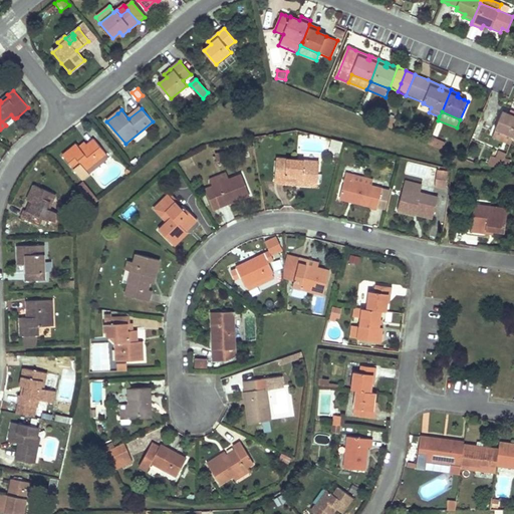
[(510,114),(502,111),(495,130),(513,138),(513,136),(513,112),(513,115),(510,114)]
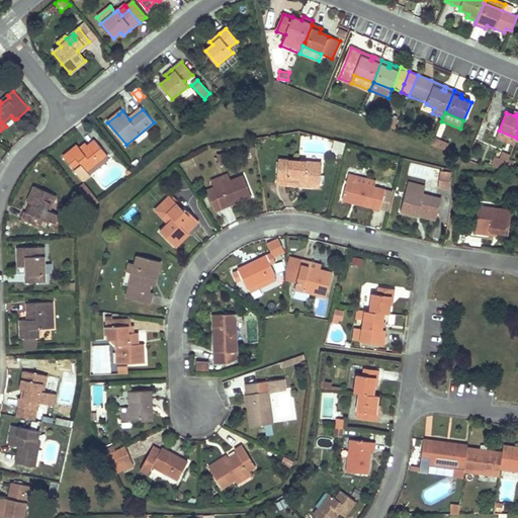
[(2,122),(5,125),(13,118),(11,115),(2,122)]
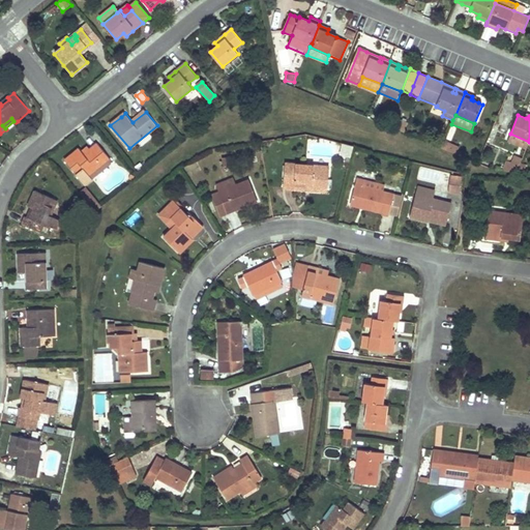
[(408,124),(400,121),(395,129),(405,133),(408,124)]
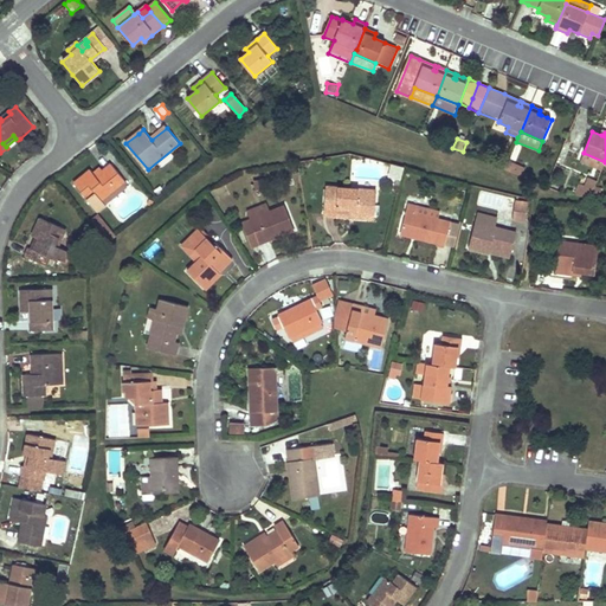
[(526,168),(509,161),(505,168),(523,175),(526,168)]
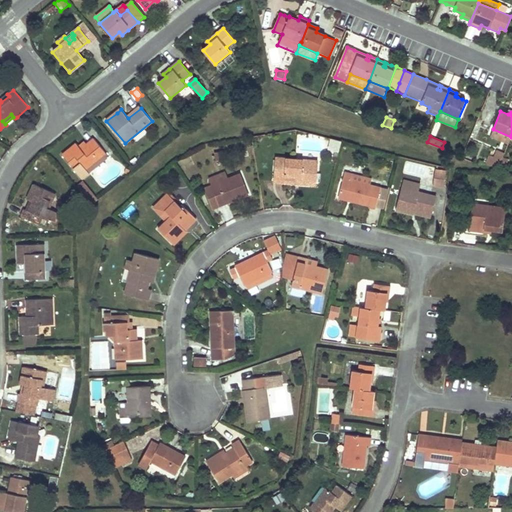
[(72,148),(63,155),(82,179),(89,173),(86,169),(105,153),(95,140),(88,146),(82,150),(79,146),(77,144),(72,148)]
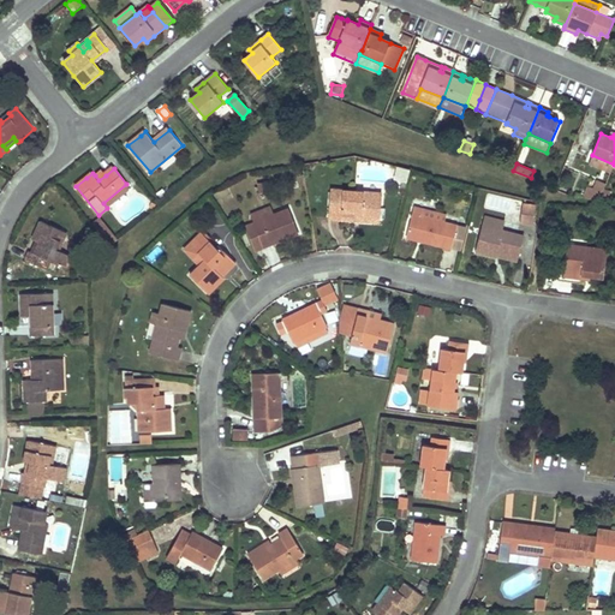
[(101,169),(95,175),(99,180),(106,175),(101,169)]
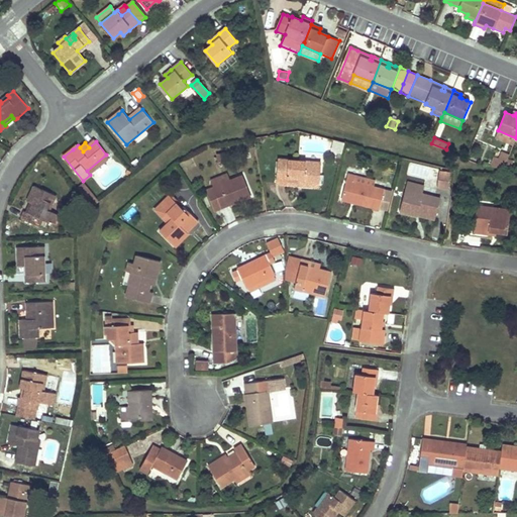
[(335,142),(332,150),(342,154),(345,145),(335,142)]
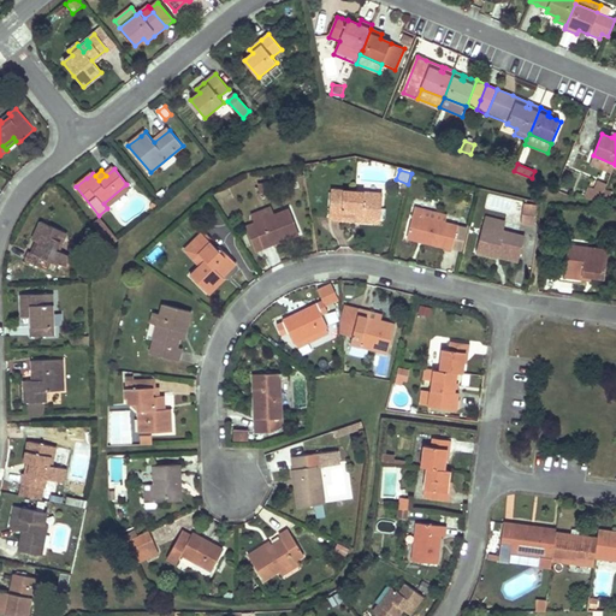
[(605,189),(606,185),(598,182),(591,200),(599,203),(600,200),(605,189)]
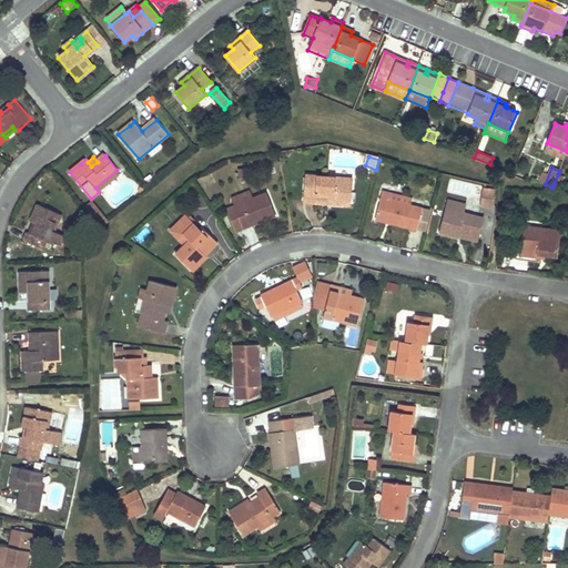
[(247,169),(239,170),(240,179),(249,178),(247,169)]
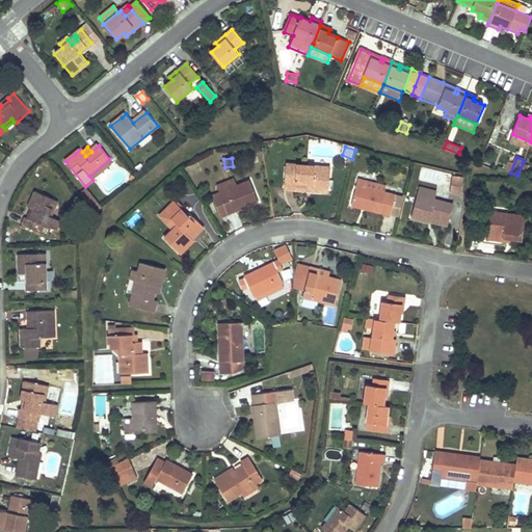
[(109,159),(89,176),(92,180),(112,163),(109,159)]
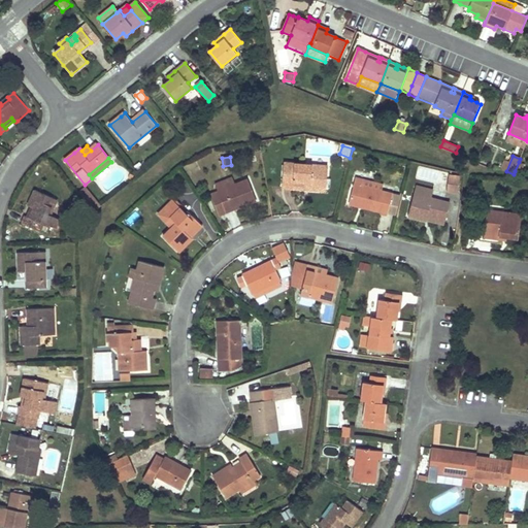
[(519,162),(515,171),(520,173),(524,164),(519,162)]
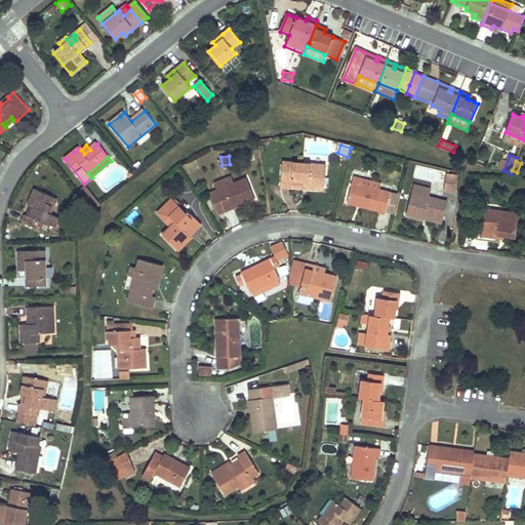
[(326,165),(283,162),(281,187),(304,188),(304,184),(324,186),(326,165)]
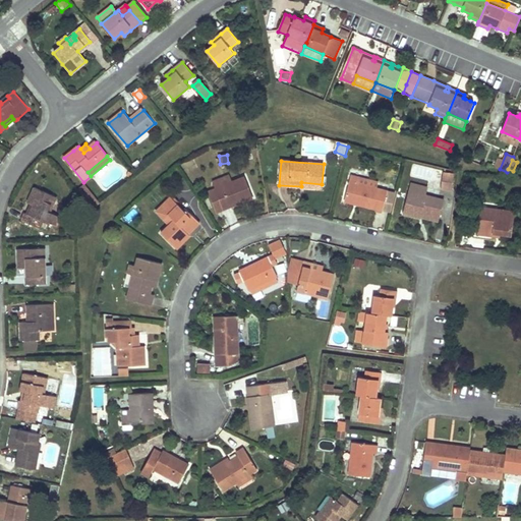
[(348,186),(346,193),(345,198),(359,203),(359,206),(390,213),(395,193),(388,191),(360,185),(362,178),(363,175),(351,172),(348,186)]
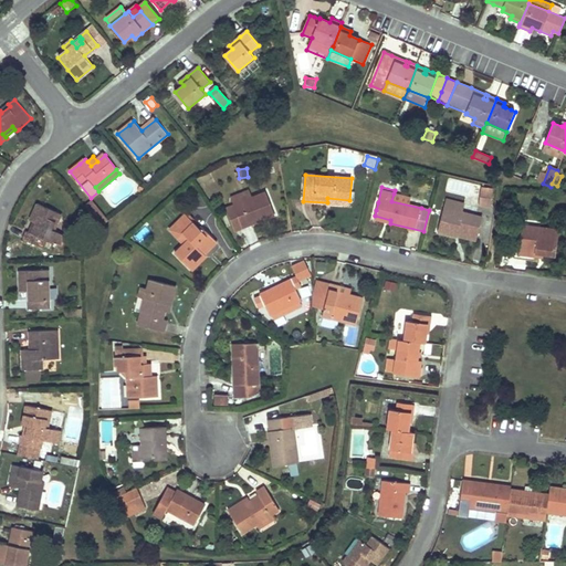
[(493,190),(481,188),(478,206),(491,208),(493,190)]
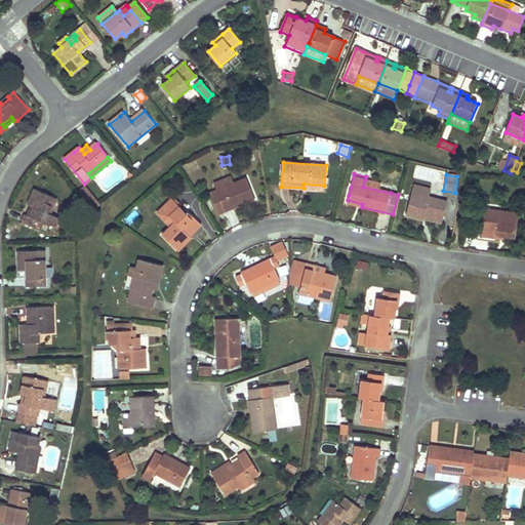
[(231,177),(214,184),(217,190),(233,184),(231,177)]
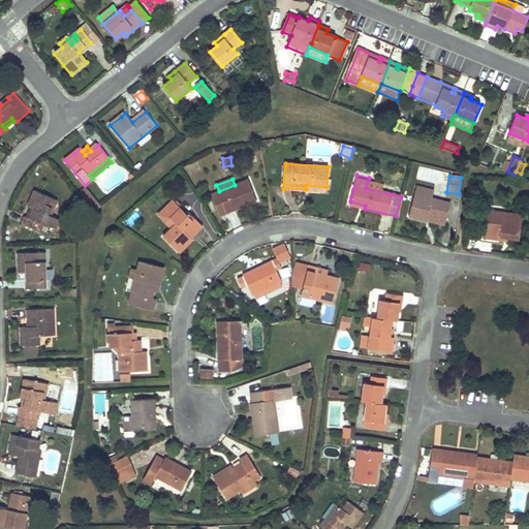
[(256,199),(248,179),(235,185),(219,191),(227,213),(236,210),(235,208),(244,204),(245,205),(256,199)]
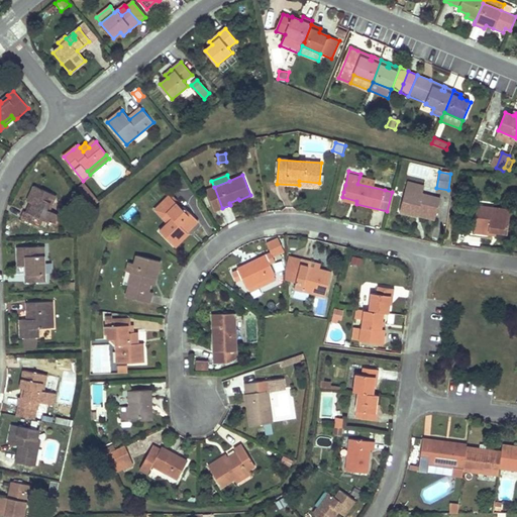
[(385,190),(387,184),(359,177),(357,184),(385,190)]
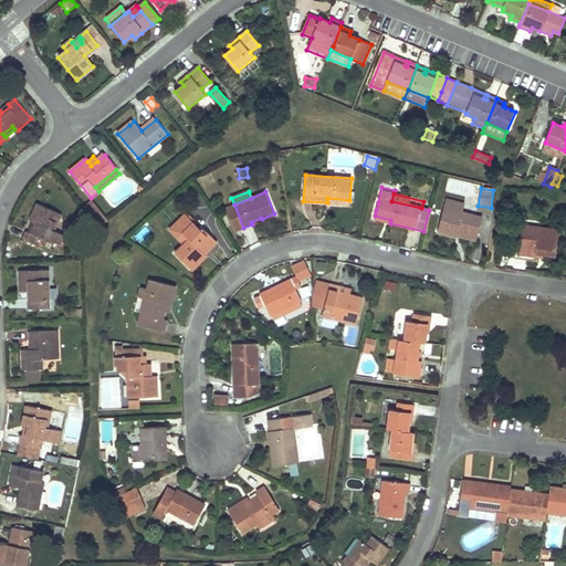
[(456,202),(447,200),(438,232),(458,237),(458,236),(459,230),(462,231),(462,232),(478,236),(482,218),(462,213),(453,211),(456,202)]
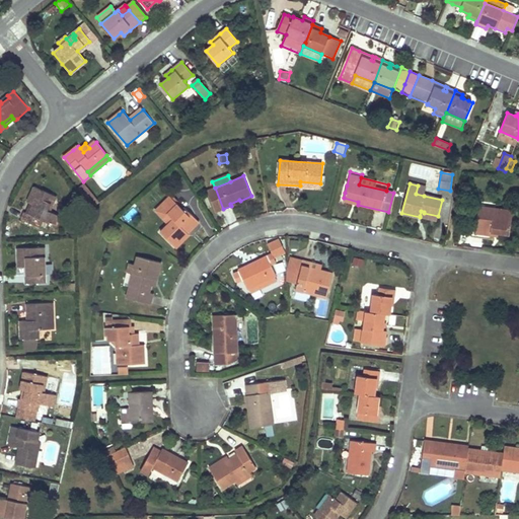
[(424,196),(426,188),(418,186),(416,194),(424,196)]
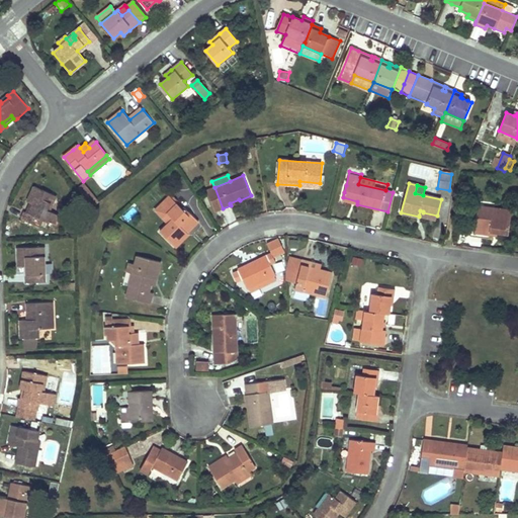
[(50,210),(57,196),(35,187),(30,198),(28,202),(34,205),(30,214),(25,211),(21,220),(39,227),(42,221),(57,227),(61,217),(50,210)]
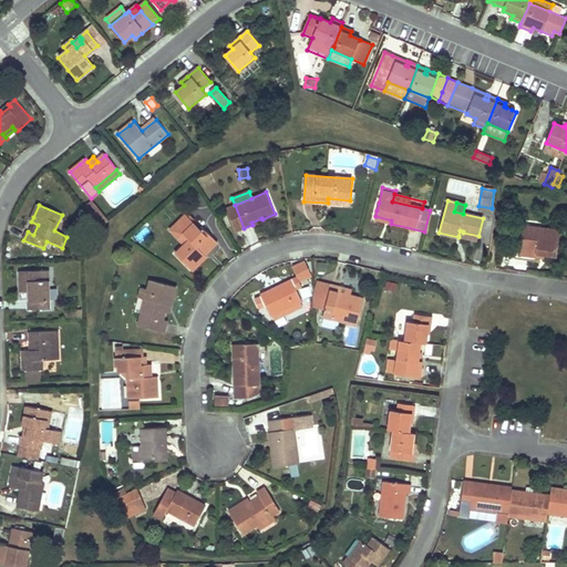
[(203,232),(186,215),(171,230),(178,239),(184,234),(189,240),(176,255),(194,272),(207,258),(203,253),(206,249),(209,251),(218,243),(205,229),(203,232)]
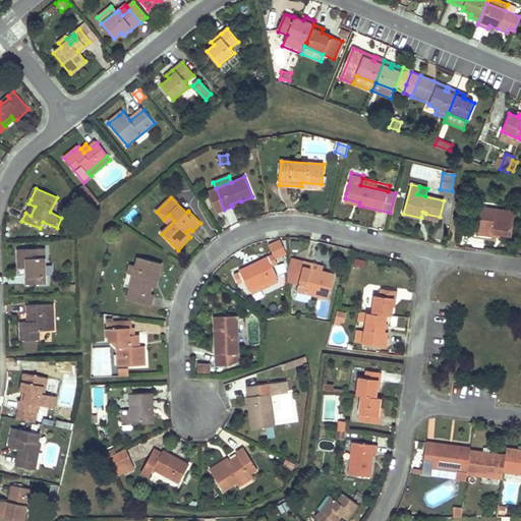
[(497,211),(481,210),(477,234),(488,235),(488,233),(500,235),(512,236),(515,211),(498,209),(497,211)]
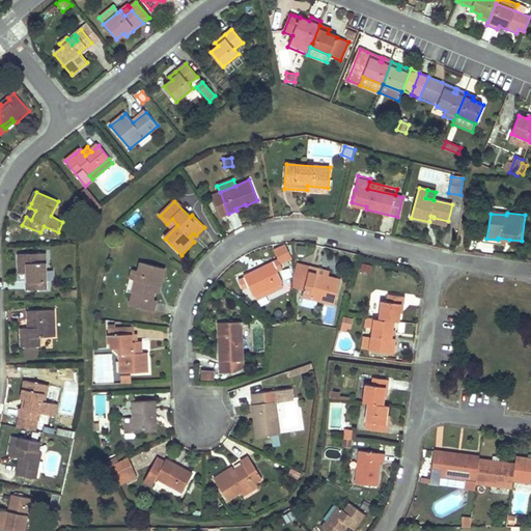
[(430,216),(429,221),(447,225),(448,221),(434,218),(434,217),(430,216)]
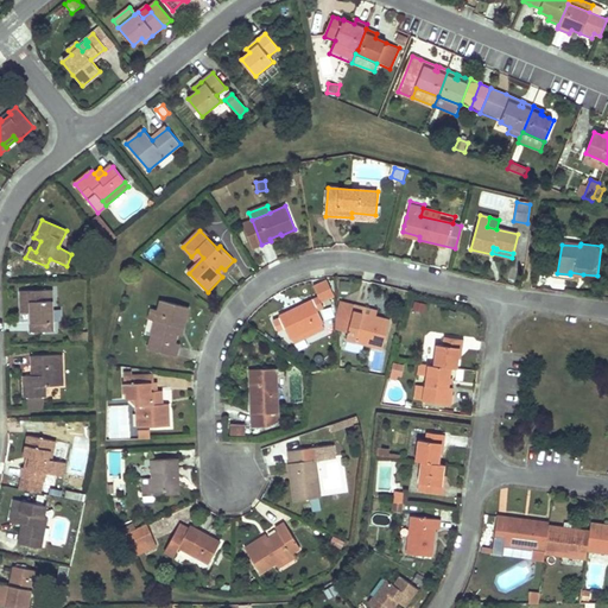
[(327,282),(314,287),(320,299),(322,304),(334,298),(327,282)]
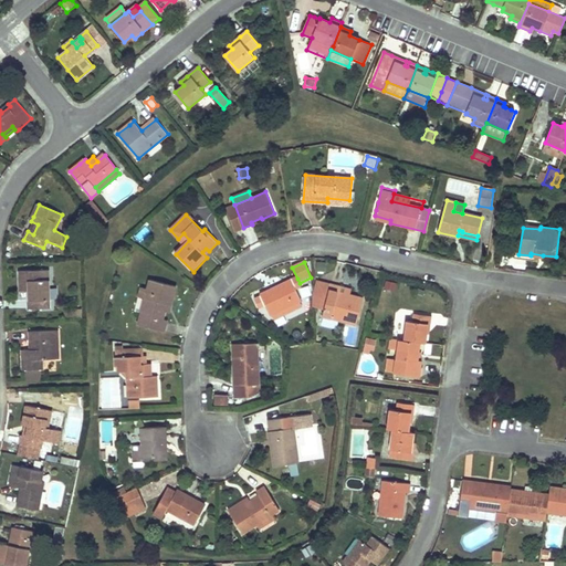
[(49,307),(48,270),(20,271),(21,282),(21,291),(31,291),(31,308),(49,307)]
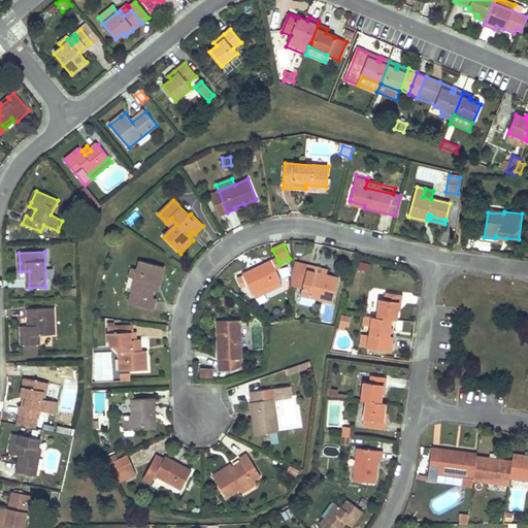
[(237,278),(242,290),(249,287),(252,294),(283,279),(277,270),(282,268),(279,264),(277,260),(265,265),(266,266),(256,271),(256,270),(237,278)]
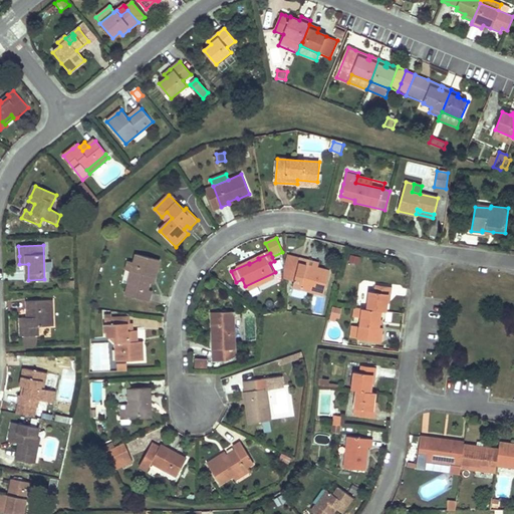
[(156,277),(160,260),(136,254),(134,262),(132,270),(126,295),(150,301),(153,291),(149,290),(151,282),(152,276),(156,277)]
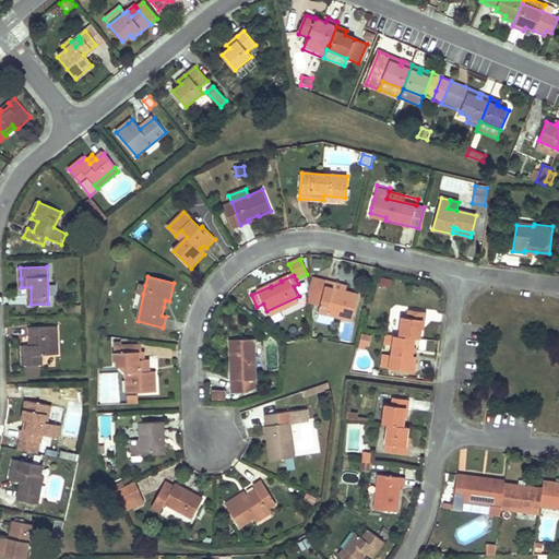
[(309,293),(309,305),(320,307),(326,281),(312,277),(309,293)]
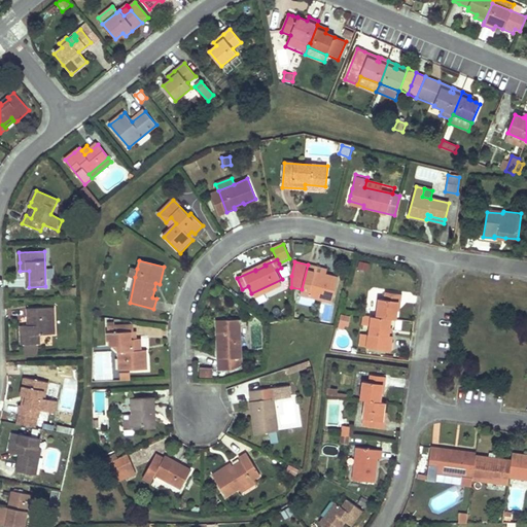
[(371,264),(359,261),(358,270),(370,272),(371,264)]
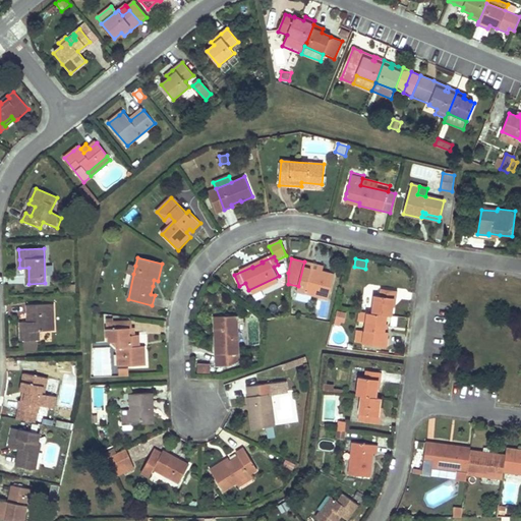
[(324,267),(304,262),(298,286),(297,290),(329,298),(335,275),(323,271),(324,267)]
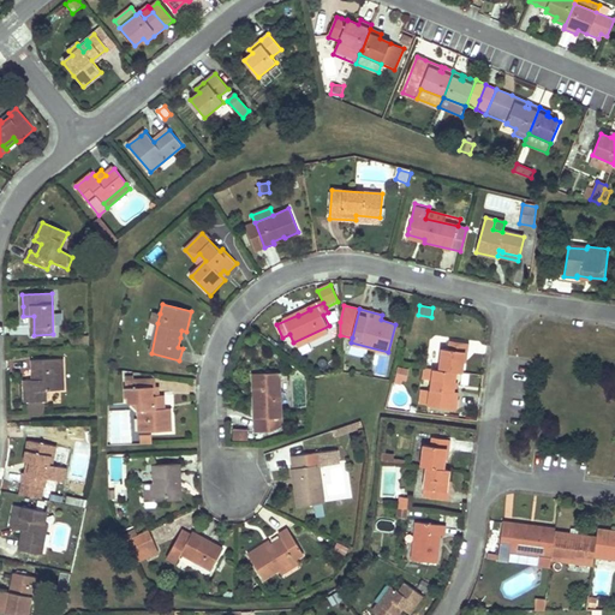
[(469,353),(470,344),(451,341),(449,350),(442,350),(439,370),(457,372),(458,372),(463,372),(464,363),(465,353),(469,353)]
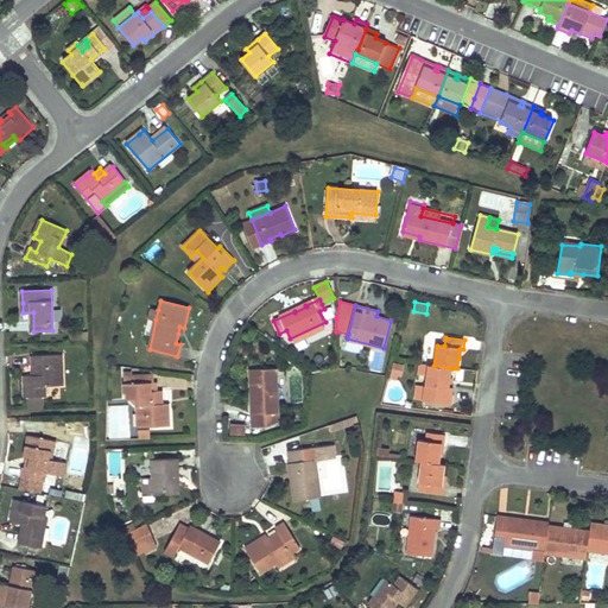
[(62,355),(35,356),(35,375),(25,377),(26,382),(26,398),(44,397),(46,397),(45,387),(63,386),(62,355)]
